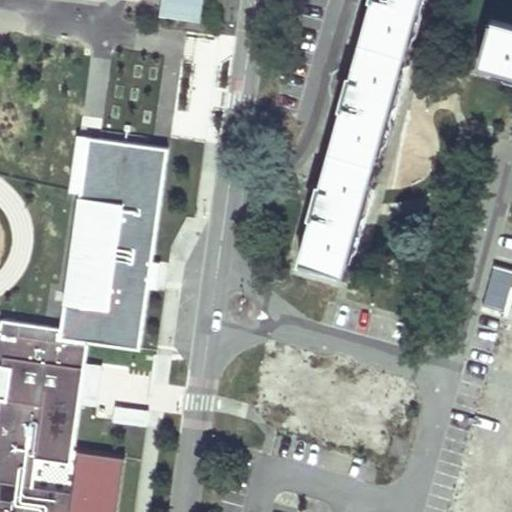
[(202,23),(203,0),(161,0),(160,19),(202,23)]
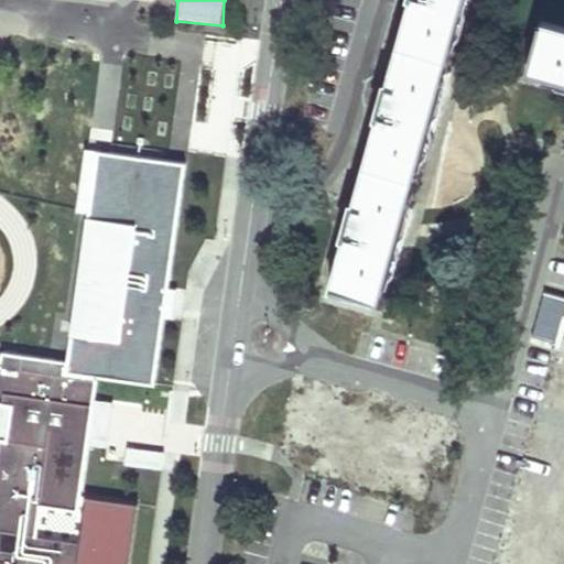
[(459,0),(410,0),(328,286),(378,299),(459,0)]
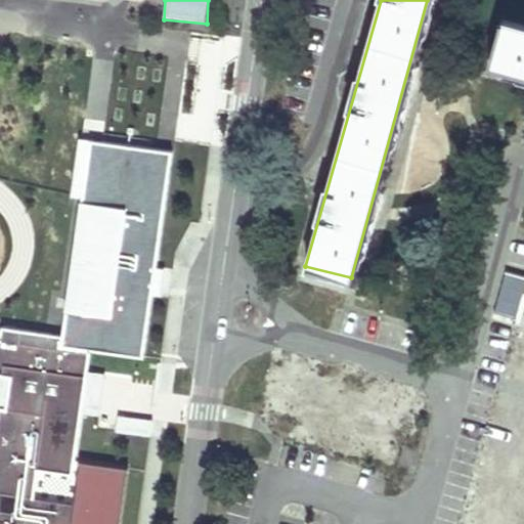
[(523,26),(501,20),(489,63),(523,73),(523,26)]
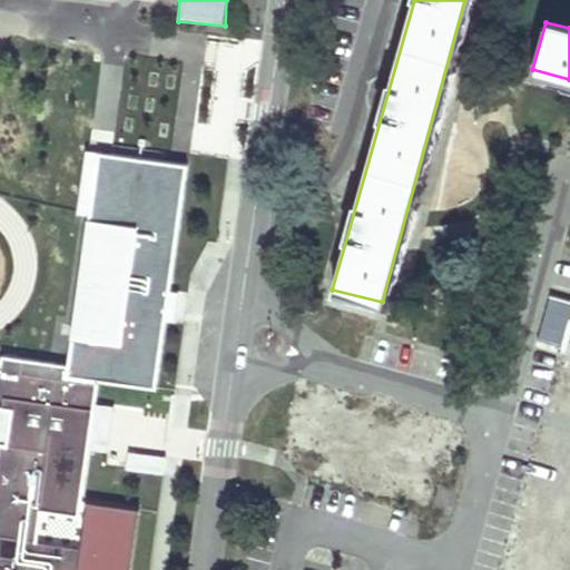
[(199,86),(109,72),(104,110),(194,124),(199,86)]
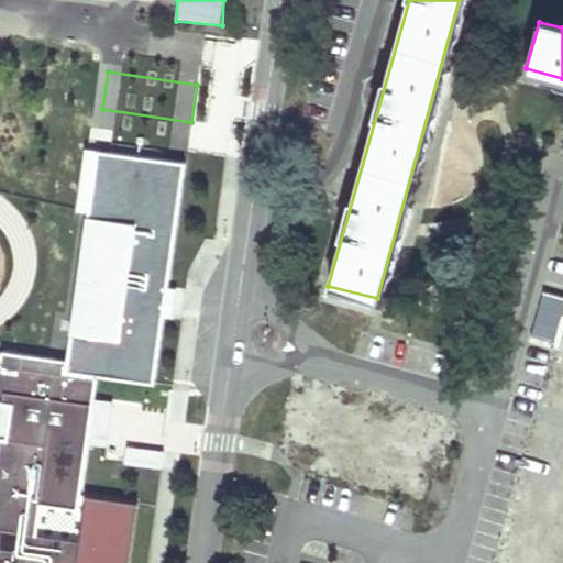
[(153,384),(168,274),(185,163),(97,151),(66,371),(153,384)]
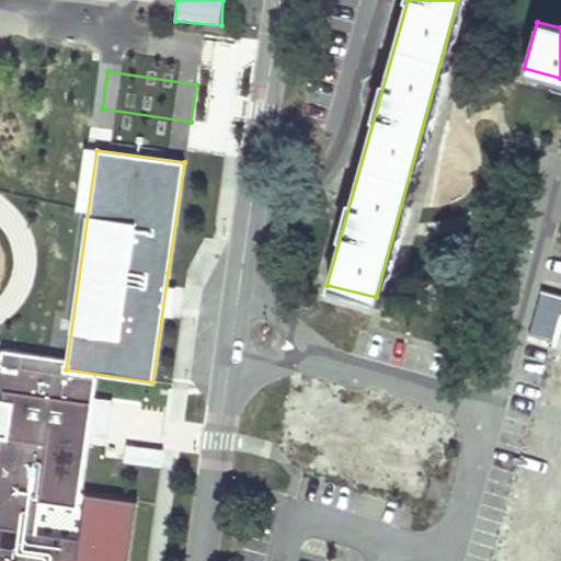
[(11,353),(0,352),(0,398),(4,399),(11,353)]
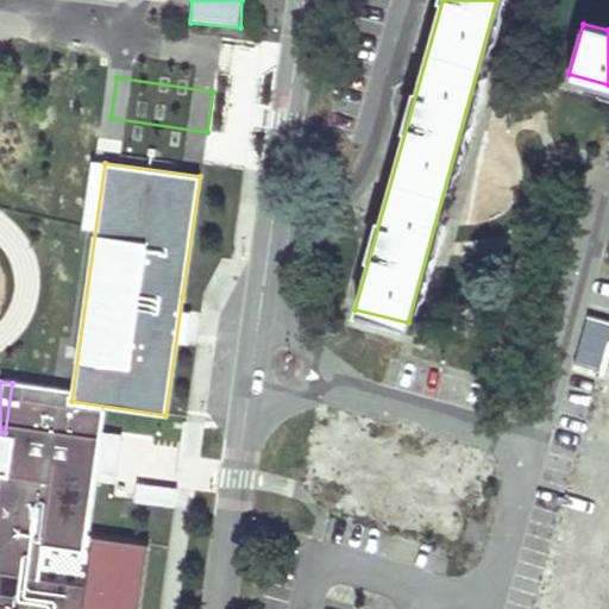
[(472,460),(328,422),(313,475),(458,514),(472,460)]
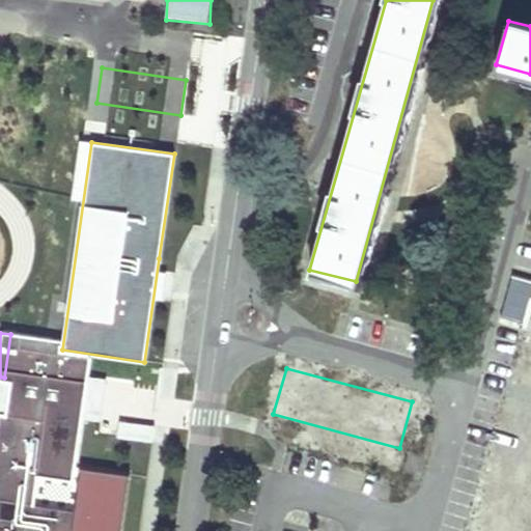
[(113,441),(116,416),(119,391),(84,387),(78,436),(113,441)]
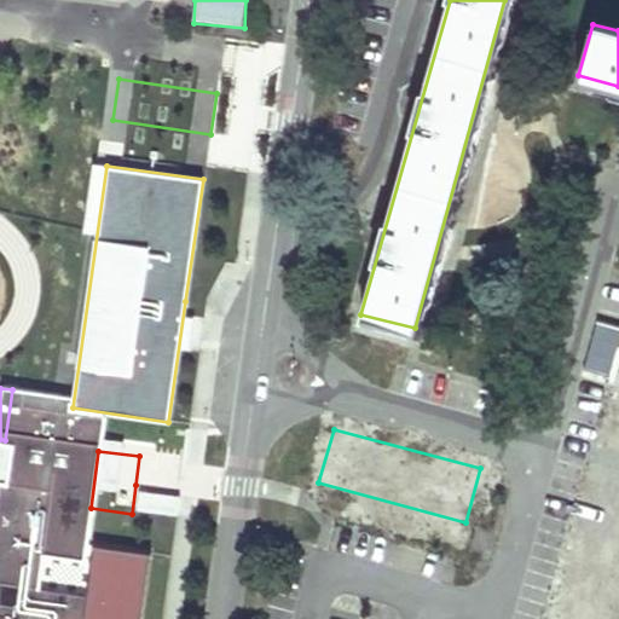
[(178,516),(180,497),(139,492),(137,512),(178,516)]
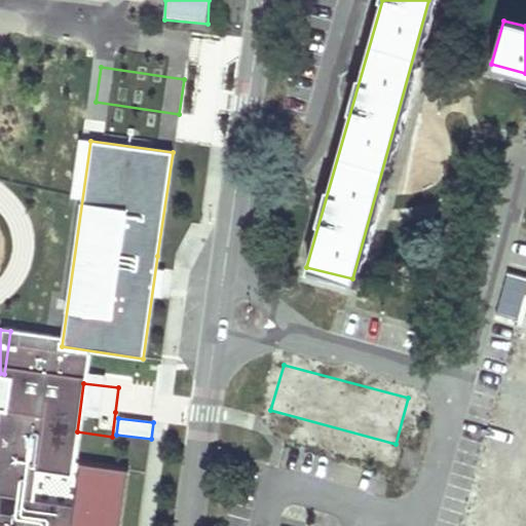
[(119,525),(127,472),(105,468),(82,465),(75,511),(0,499),(0,525),(119,525)]
